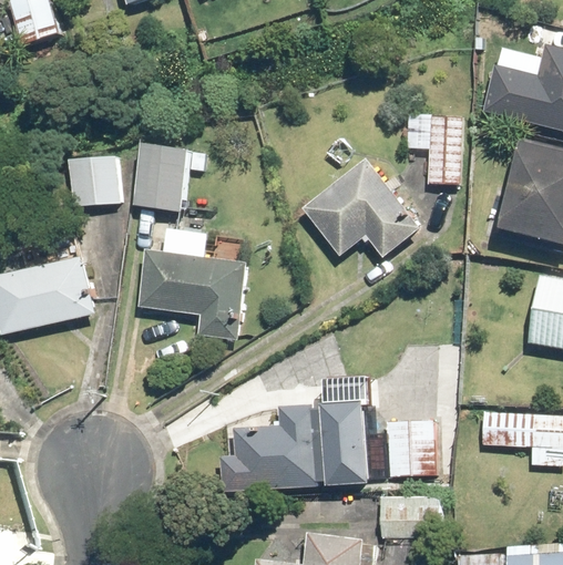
[(59,34),(48,0),(9,0),(23,47),(59,34)]
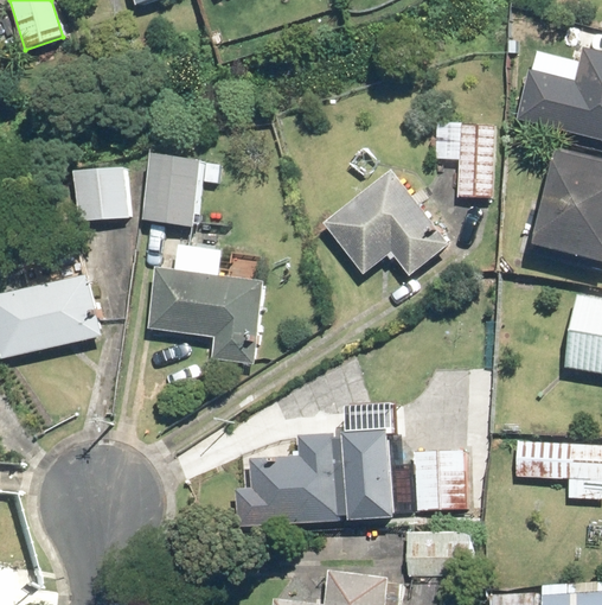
[(533,63),(519,116),(601,138),(601,55),(581,50),(575,74),(533,63)]
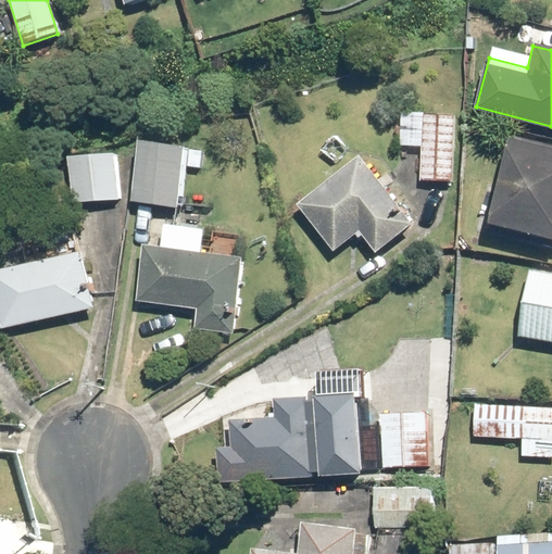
[(419,178),(448,180),(453,114),(424,112),(419,178)]
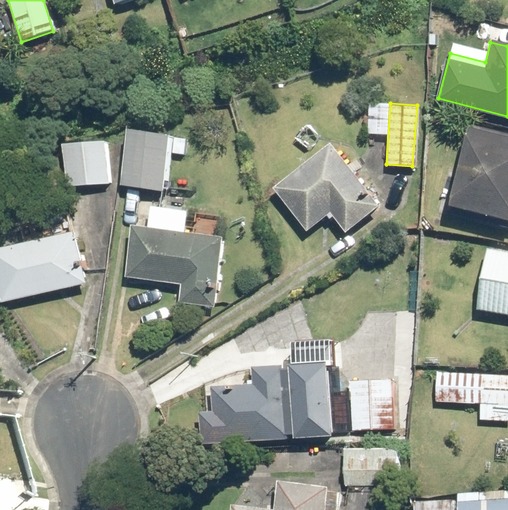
[(122,187),(161,192),(168,136),(130,131),(122,187)]
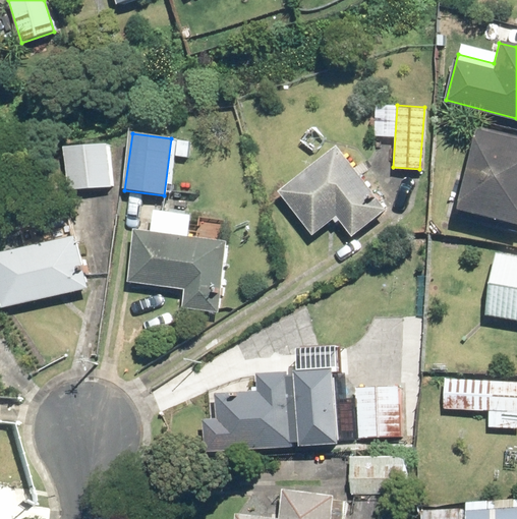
[(463,216),(516,227),(516,142),(481,134),(463,216)]
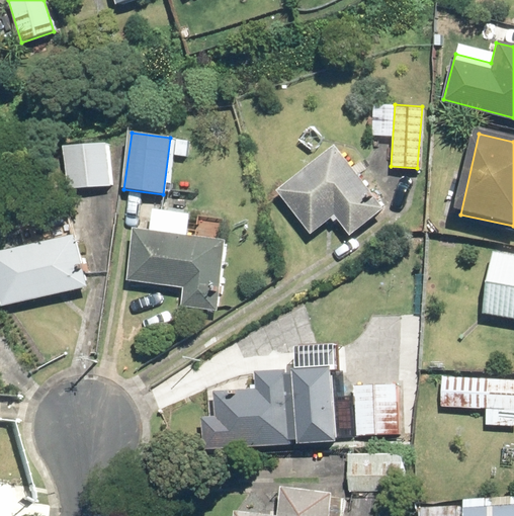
[(105,182),(102,143),(59,147),(63,186),(105,182)]
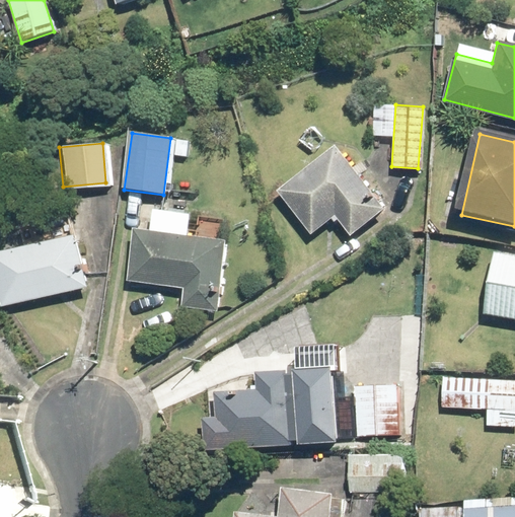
[(335,145),(301,171),(299,169),(276,187),(310,233),(324,223),(341,243),(385,208),(335,145)]
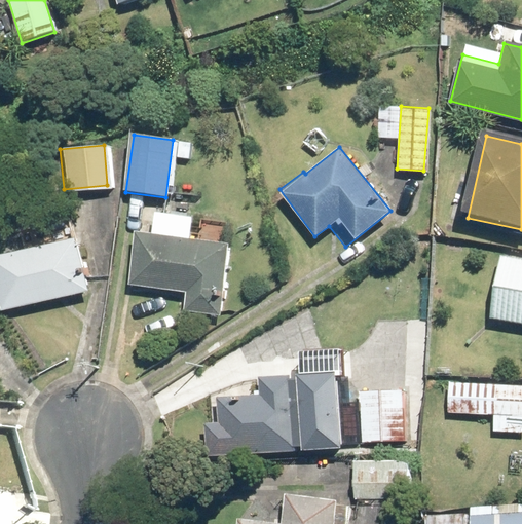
[(225,247),(138,233),(128,288),(216,302),(225,247)]
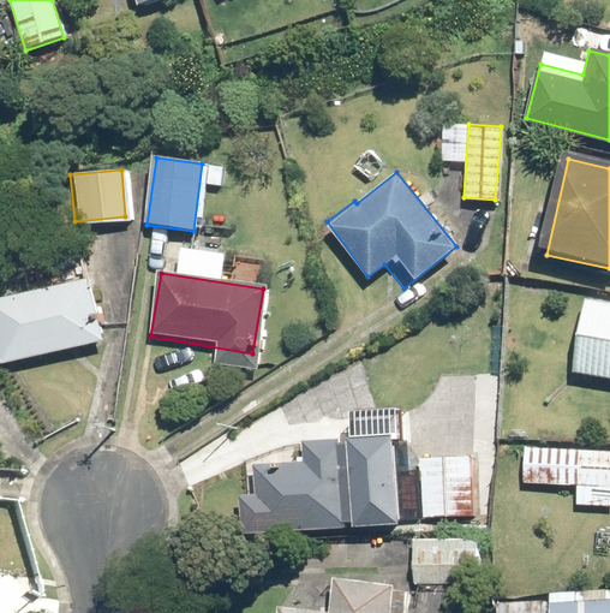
[(0,323),(9,361),(101,341),(87,277),(0,295),(0,323)]
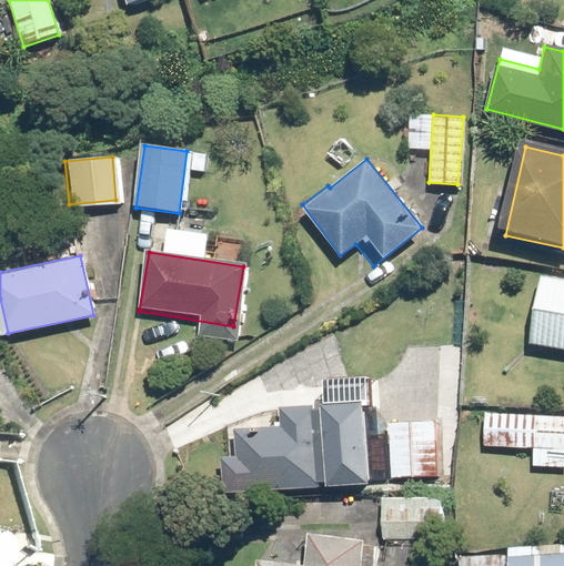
[(531,347),(563,352),(563,279),(544,275),(531,347)]
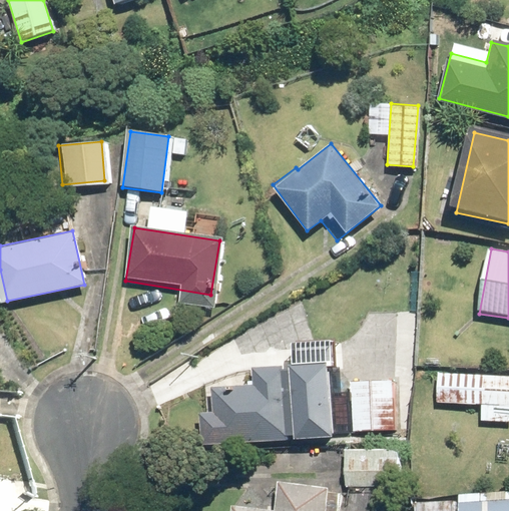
[(327,388),(326,367),(252,370),(253,388),(207,388),(207,441),(330,441),(330,388),(327,388)]
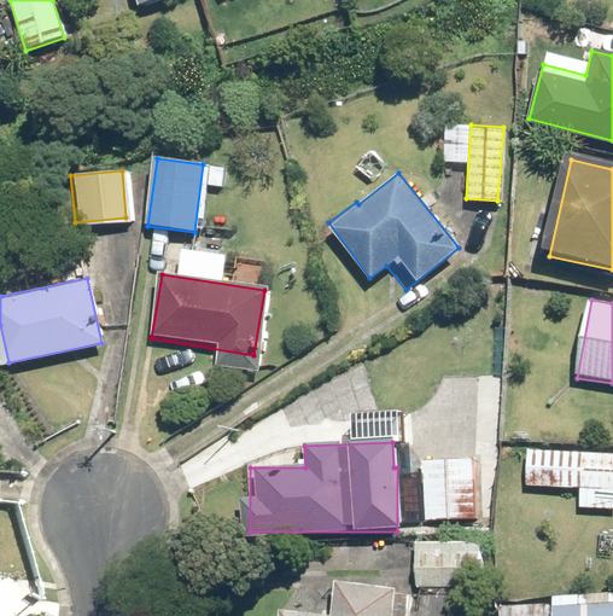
[(470,452),(421,454),(425,517),(473,515),(470,452)]
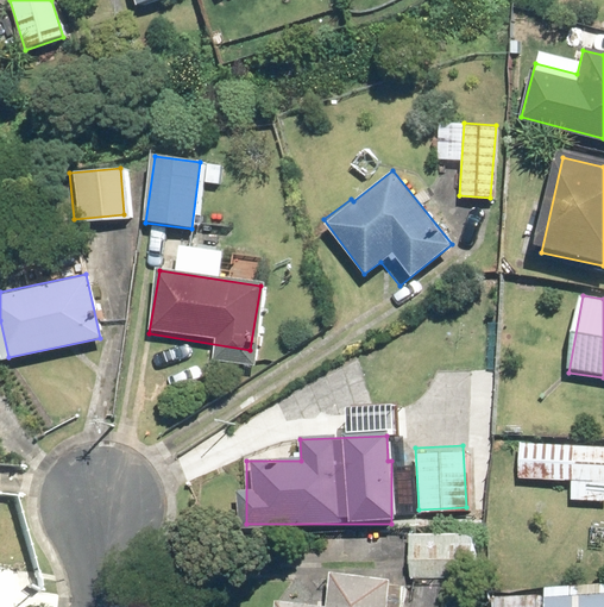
[(603,451),(517,446),(516,476),(603,481),(603,451)]
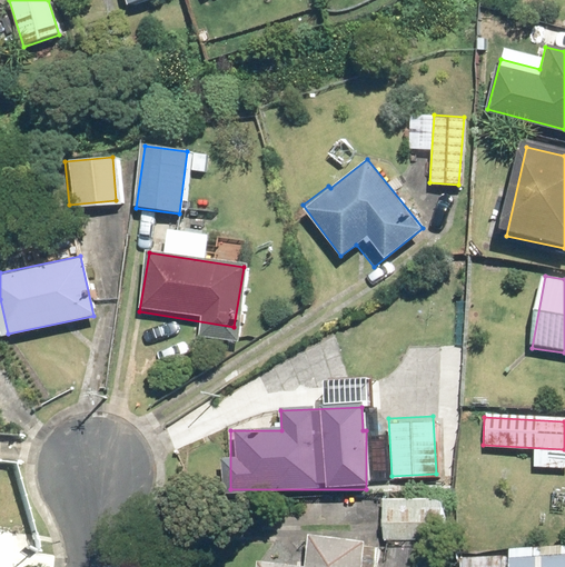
[(384,498),(384,540),(440,540),(442,498),(384,498)]
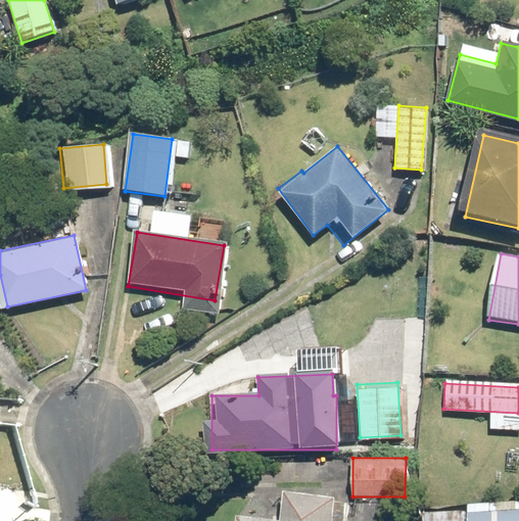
[(232,514),(231,520),(325,520),(326,498),(280,496),(279,515),(232,514)]
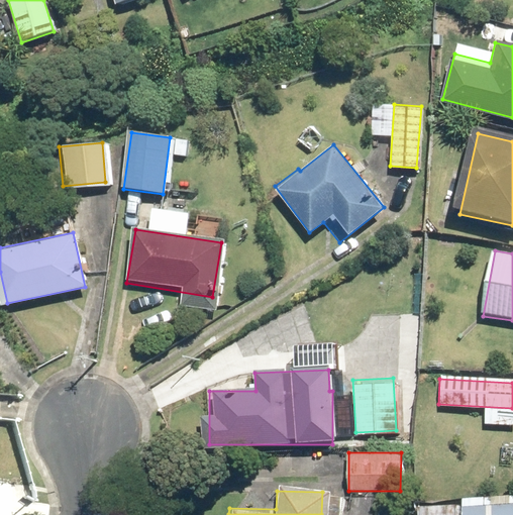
[(463,514),(512,514),(512,502),(463,504),(463,514)]
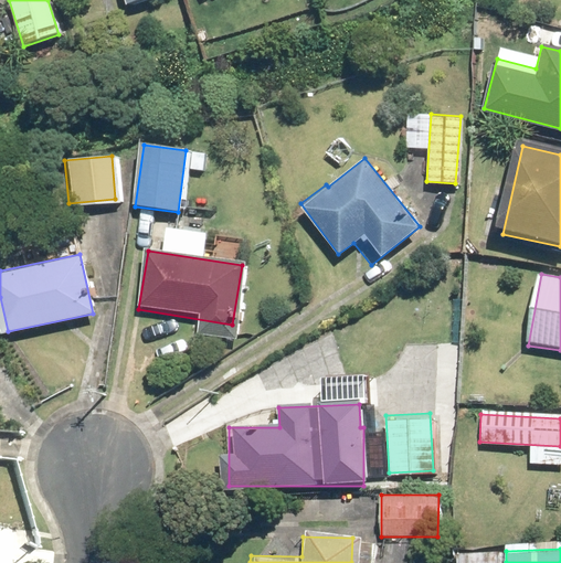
All buildings are outlined.
